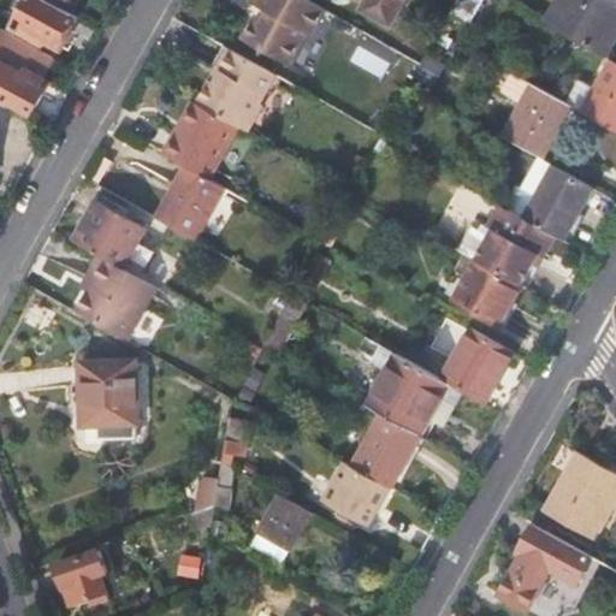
[(61,51),(80,19),(45,0),(31,0),(15,30),(43,47),(47,41),(61,51)]
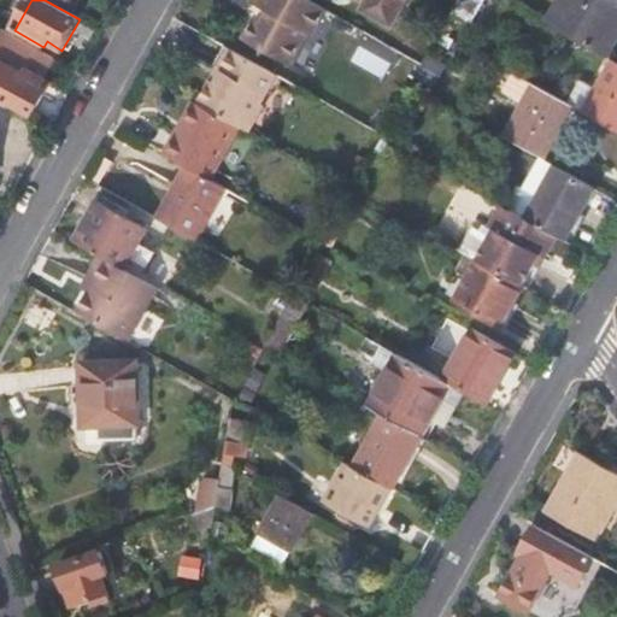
[(45,0),(72,15),(80,0),(45,0)]
